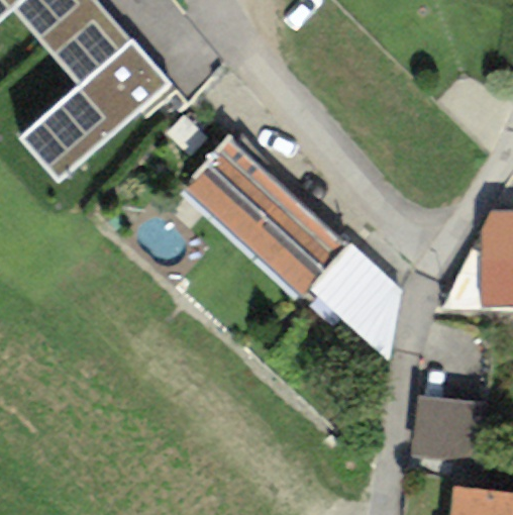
[(0,0),(0,20),(16,7),(25,0),(0,0)]
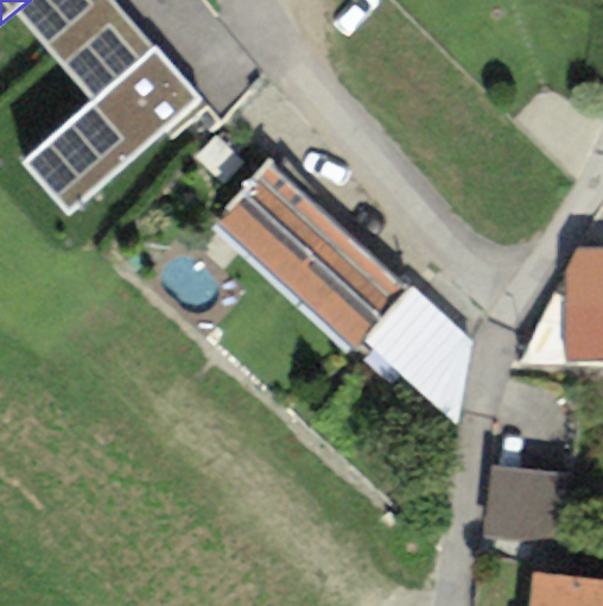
[(27,162),(73,213),(202,98),(116,0),(30,0),(19,8),(99,99),(27,162)]
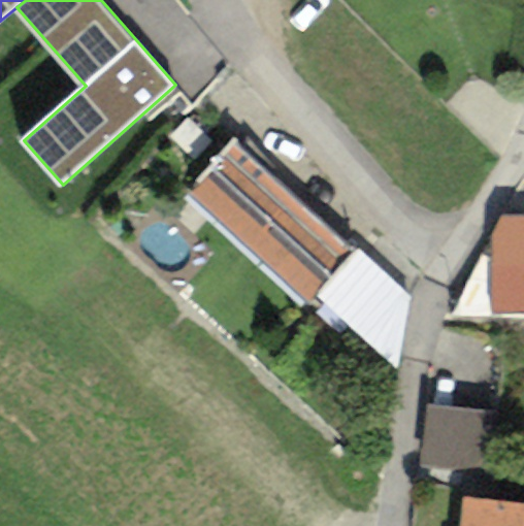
[(353,251),(237,146),(188,196),(309,301),(317,294),(353,251)]
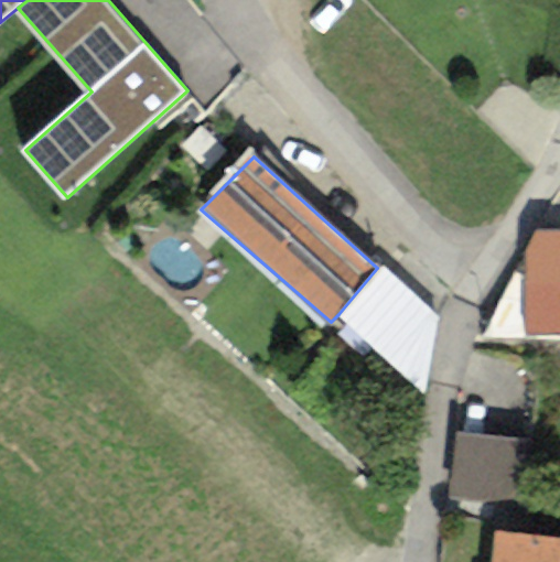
[(559,229),(539,230),(527,251),(525,334),(559,334),(559,229)]
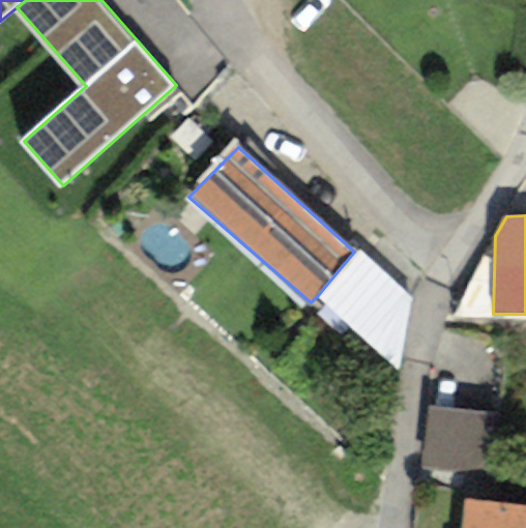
[(361,247),(354,252),(318,295),(401,368),(413,297),(361,247)]
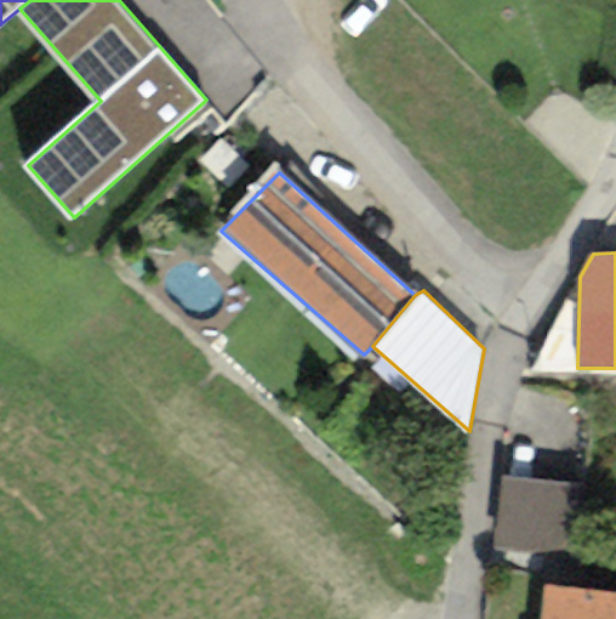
[(565,487),(502,481),(495,550),(559,556),(565,487)]
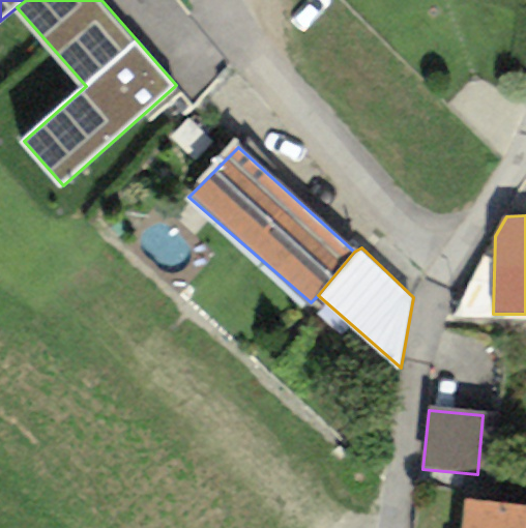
[(525,504),(468,499),(465,527),(525,527),(525,504)]
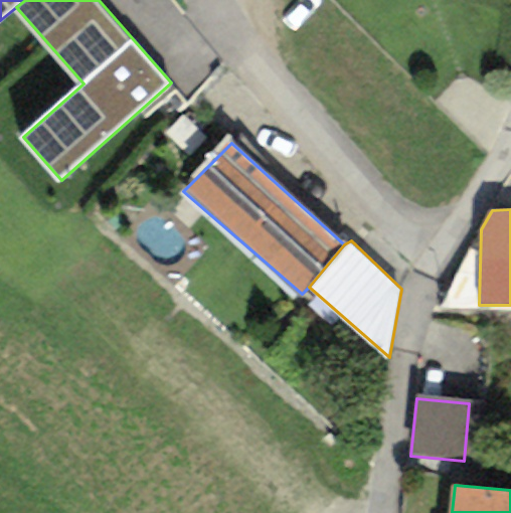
All buildings are outlined.
